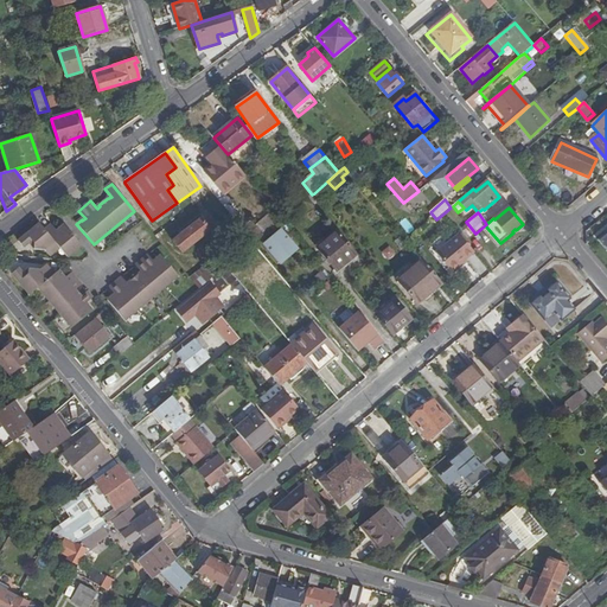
[(213,222),(206,213),(173,242),(183,253),(210,230),(208,227),(213,222)]
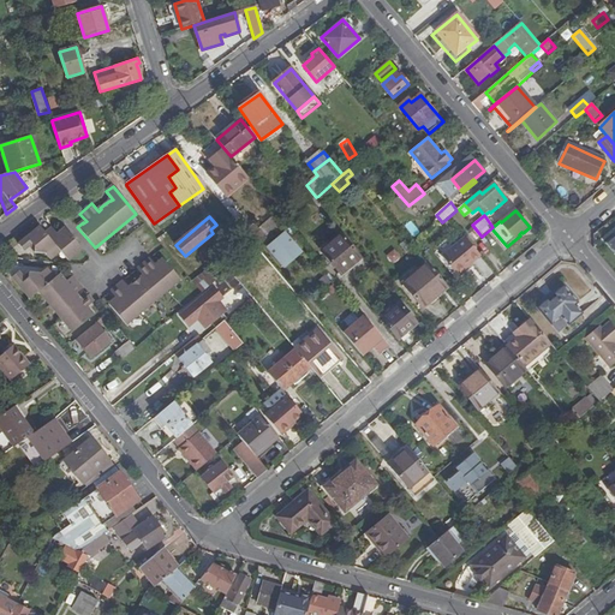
[(411,220),(404,225),(413,237),(419,232),(411,220)]
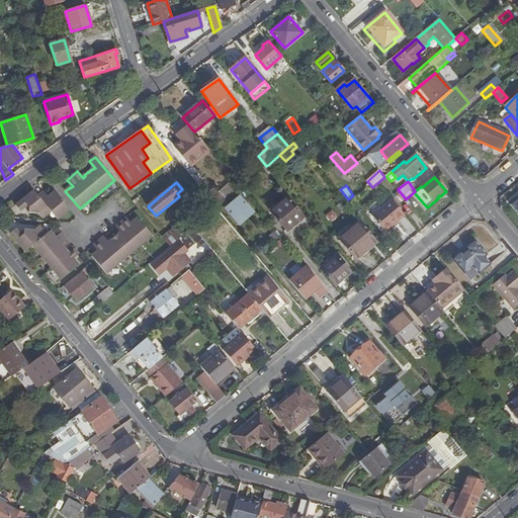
[(33,191),(30,194),(49,214),(52,212),(58,221),(70,210),(55,192),(51,196),(52,197),(50,198),(49,197),(44,192),(38,196),(33,191)]
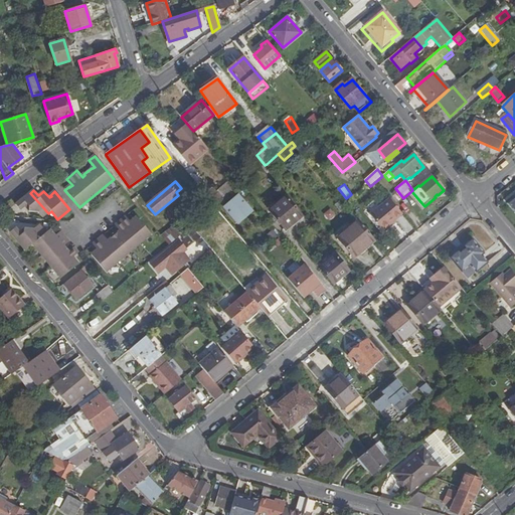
[(236,192),(220,206),(237,224),(252,210),(236,192)]
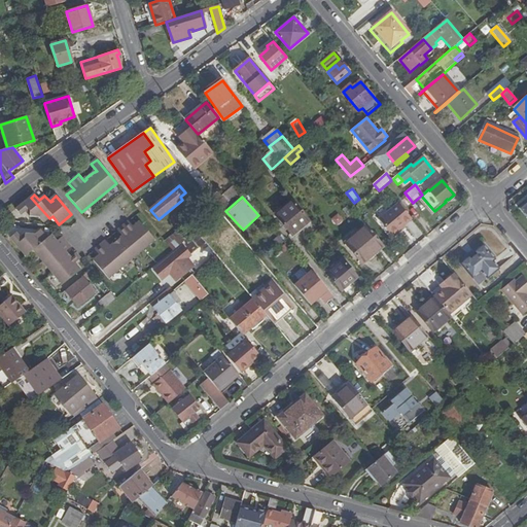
[(49,218),(31,198),(16,210),(21,215),(28,209),(30,212),(30,217),(39,218),(43,223),(49,218)]
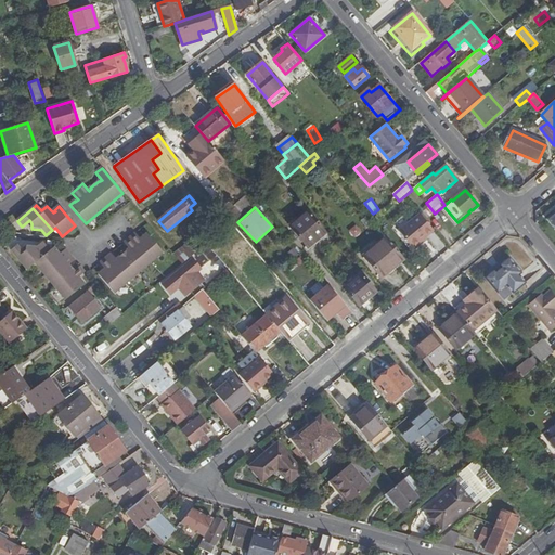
[(326,233),(309,213),(291,228),(309,248),(326,233)]
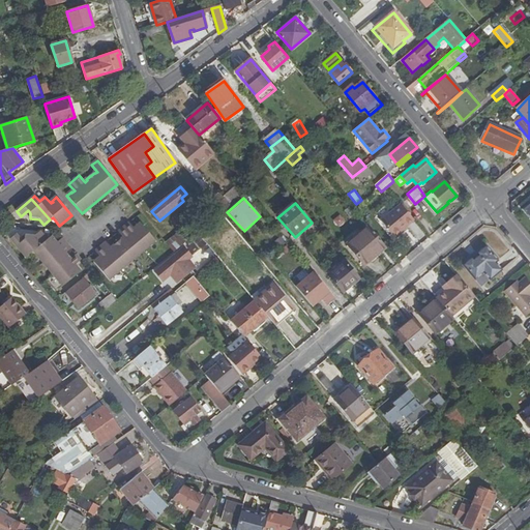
[(394,237),(415,221),(401,205),(381,222),(394,237)]
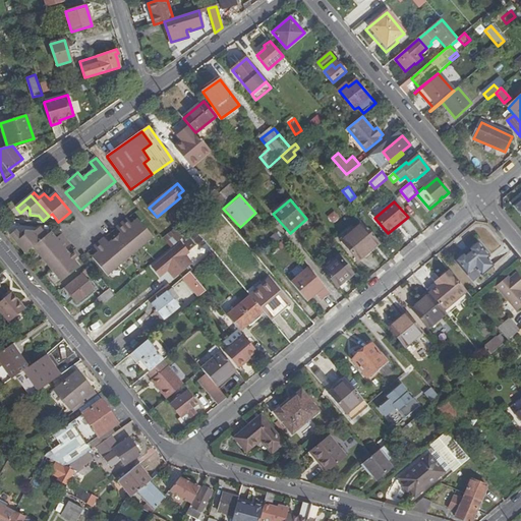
[(346,214),(351,210),(350,209),(345,203),(341,207),(346,214)]
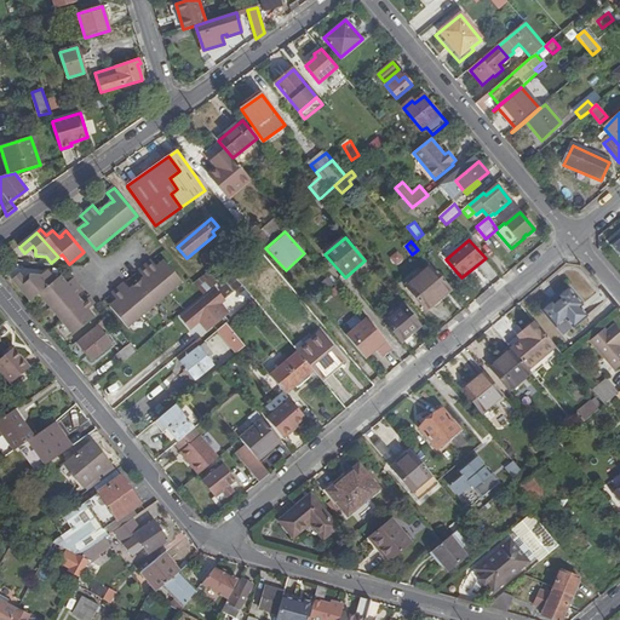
[(168,259),(160,267),(161,267),(159,269),(158,268),(151,262),(139,271),(144,279),(145,280),(143,282),(142,281),(133,288),(133,290),(131,292),(130,291),(125,285),(113,294),(118,300),(119,302),(116,304),(115,303),(110,308),(127,328),(187,280),(168,259)]
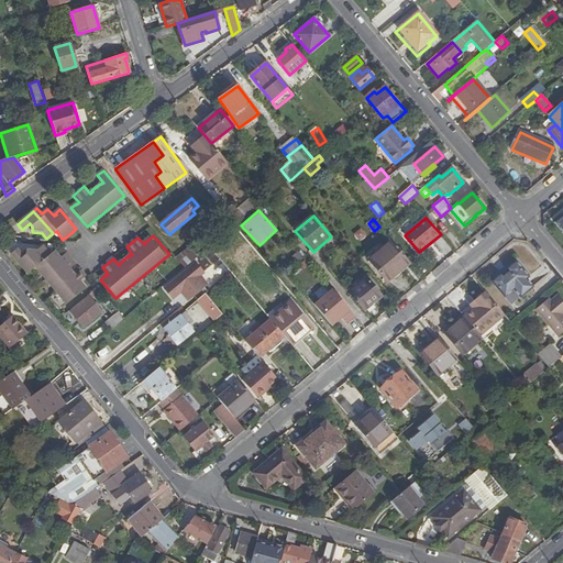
[(210,247),(217,256),(225,250),(218,241),(210,247)]
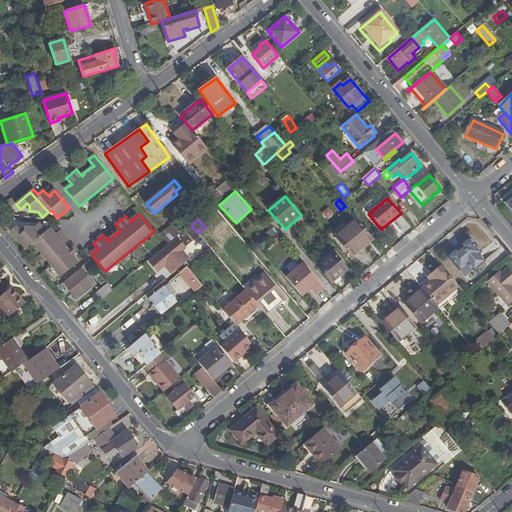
[(353,257),(373,239),(357,219),(336,236),(353,257)]
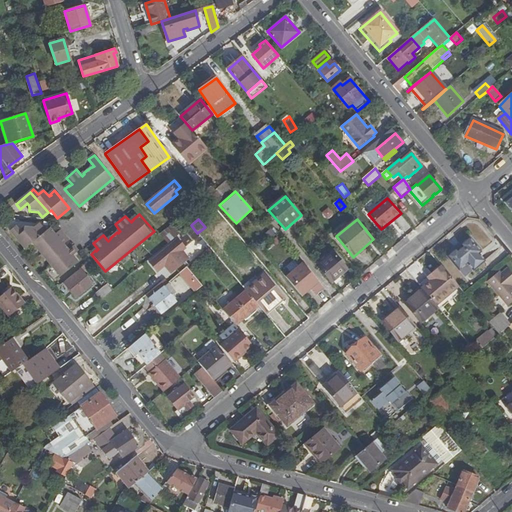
[(52,234),(53,233),(50,229),(46,232),(39,224),(34,228),(24,227),(24,232),(21,234),(19,232),(16,227),(10,232),(25,249),(32,243),(61,277),(78,262),(75,259),(74,260),(72,257),(73,257),(79,252),(74,246),(69,251),(66,247),(65,248),(63,246),(64,245),(69,241),(61,231),(55,235),(54,236),(52,234)]
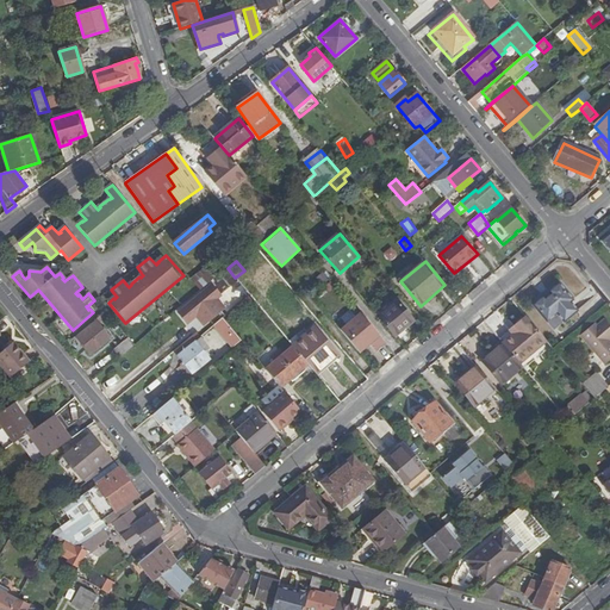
[(191,279),(200,291),(205,287),(195,275),(191,279)]
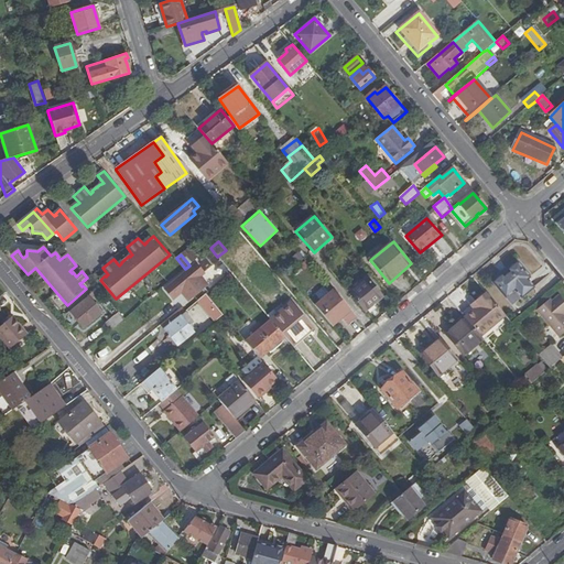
[(195,266),(166,289),(174,299),(203,274),(195,266)]
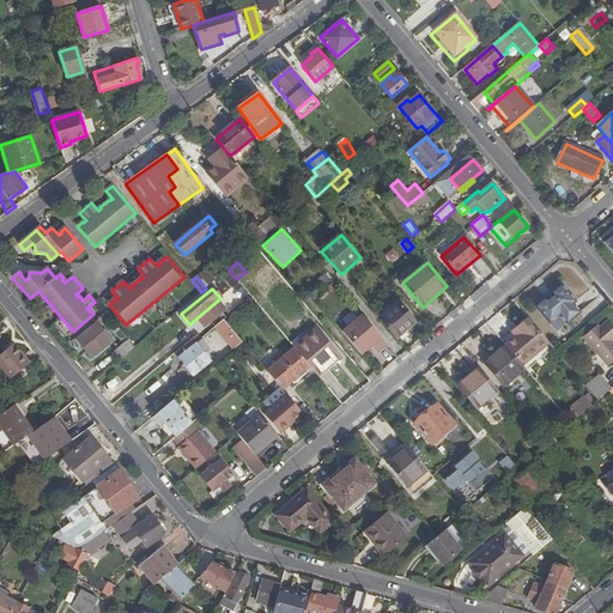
[(569,308),(571,305),(557,289),(551,295),(552,297),(546,302),(545,299),(534,308),(548,325),(556,320),(563,328),(576,316),(569,308)]
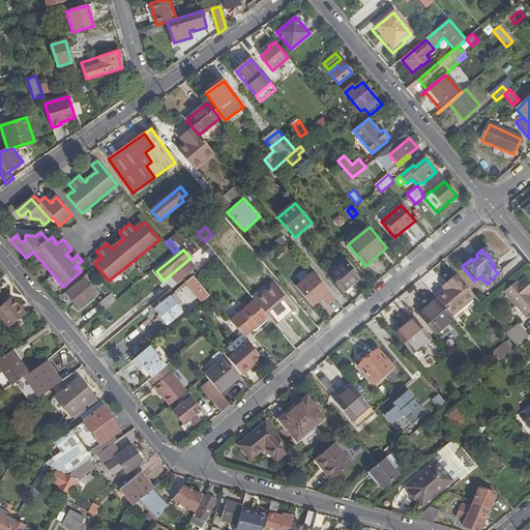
[(360,278),(346,262),(330,275),(345,293),(360,278)]
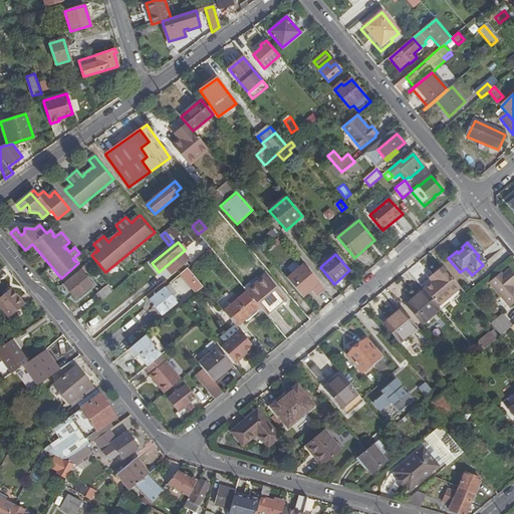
[(89,263),(80,271),(80,272),(64,285),(76,299),(92,285),(82,273),(91,266),(89,263)]
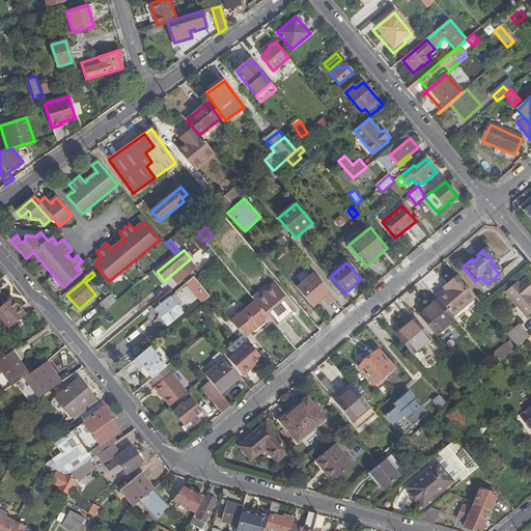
[(297,287),(313,308),(323,300),(328,306),(336,299),(314,273),(297,287)]
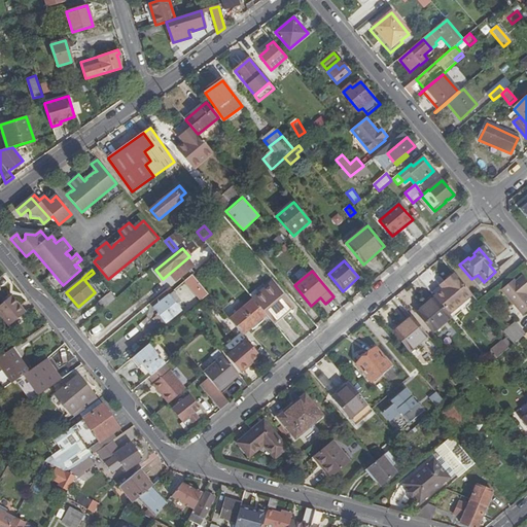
[(444,290),(435,297),(448,313),(471,293),(455,274),(445,282),(448,286),(444,290)]
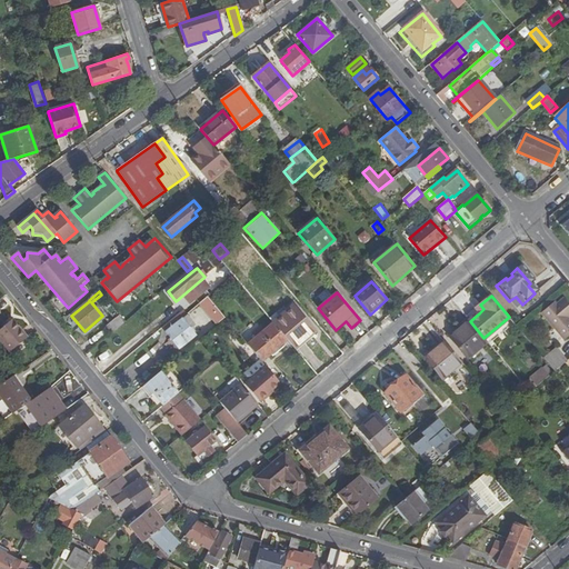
[(568,317),(568,302),(565,298),(558,305),(555,302),(542,313),(565,340),(568,337),(568,318),(568,317)]
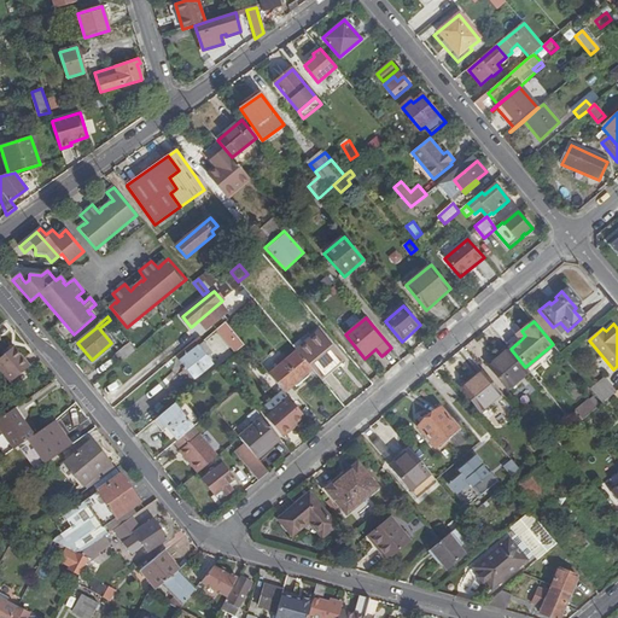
[(320,333),(298,351),(313,369),(321,379),(343,361),(320,333)]
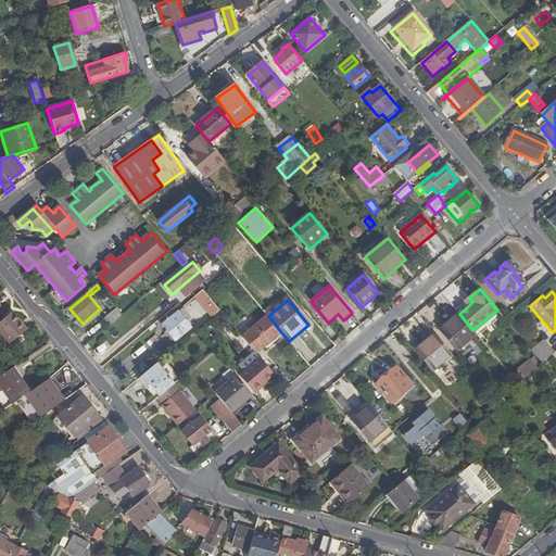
[(104,319),(110,327),(123,316),(117,308),(104,319)]
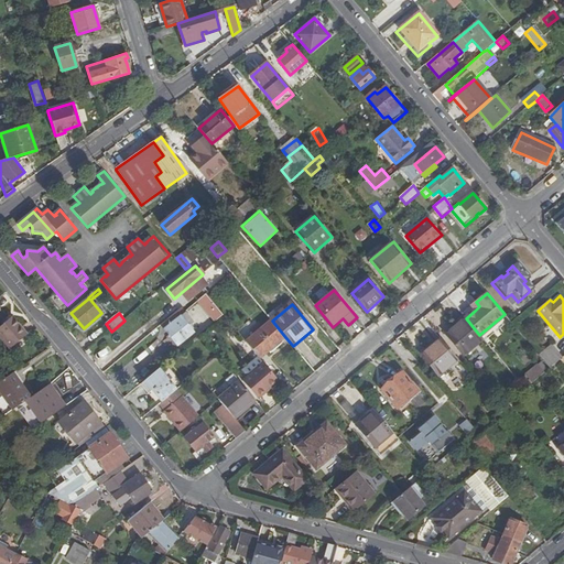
[(0,320),(0,339),(9,350),(26,336),(8,314),(0,320)]
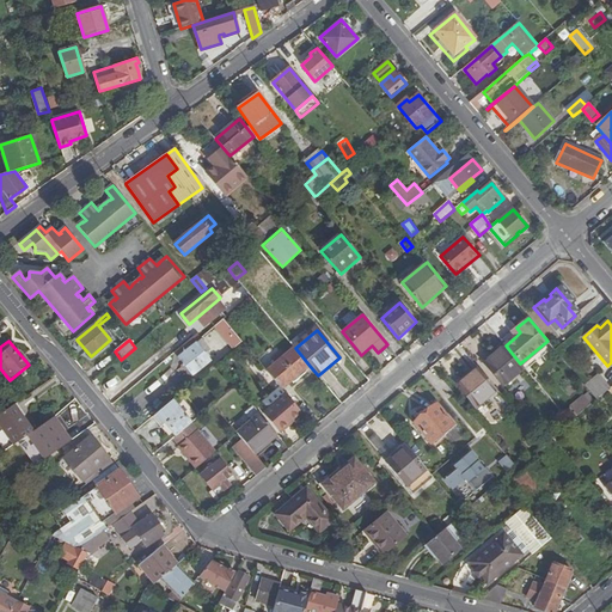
[(194,375),(212,361),(196,343),(179,357),(194,375)]
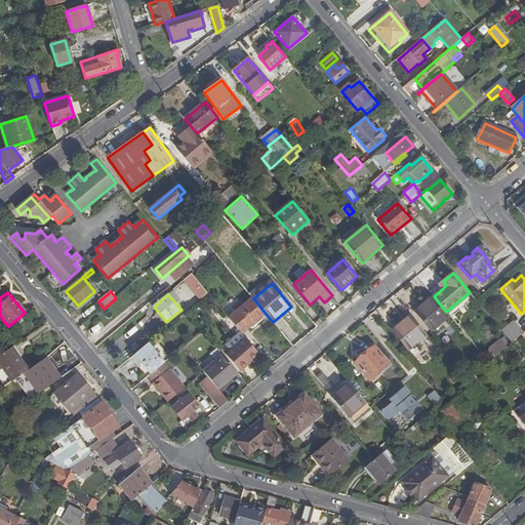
[(446,312),(434,296),(415,312),(432,331),(449,316),(446,312)]
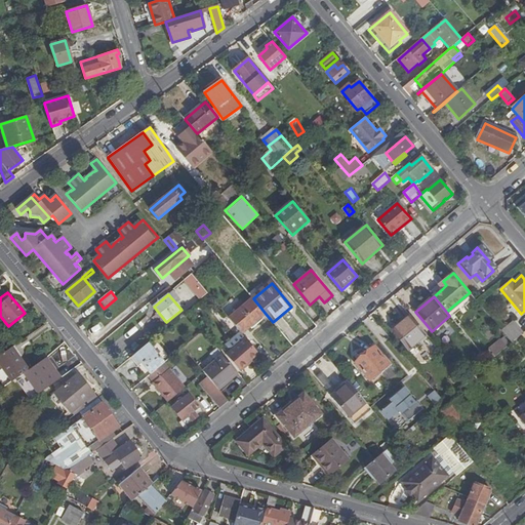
[(253,298),(229,319),(241,332),(242,333),(266,314),(253,298)]
